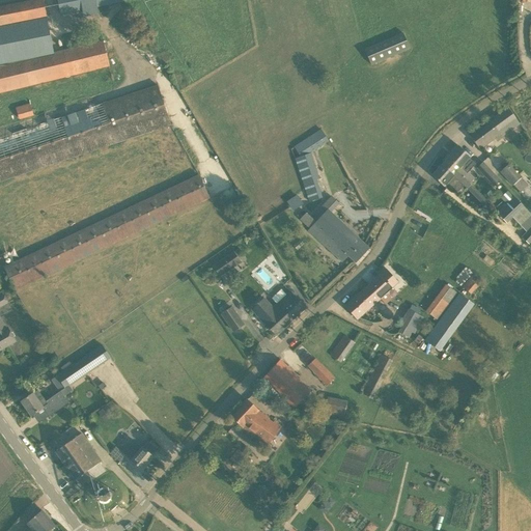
[(42,0),(0,7),(0,92),(109,67),(103,43),(53,55),(42,0)]
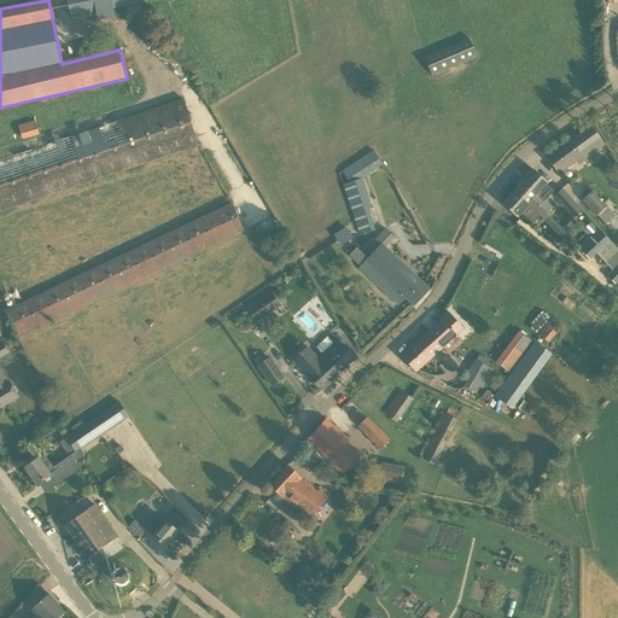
[(424,57),(432,76),(477,58),(468,38),(424,57)]
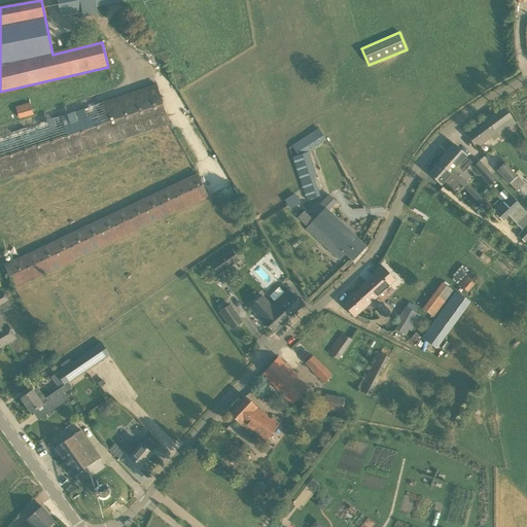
[(0,137),(0,180),(169,125),(155,85),(0,137)]
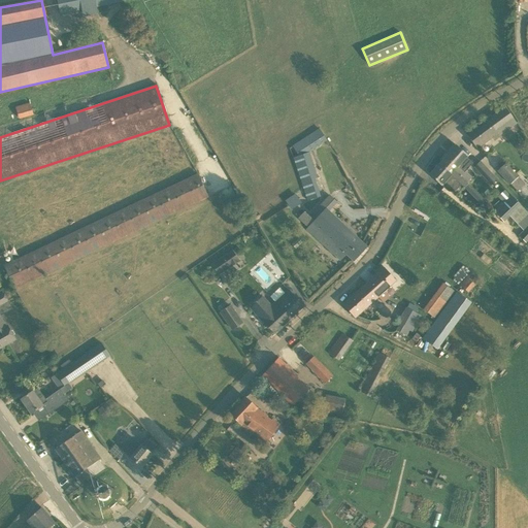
[(30,103),(15,107),(19,119),(33,114),(30,103)]
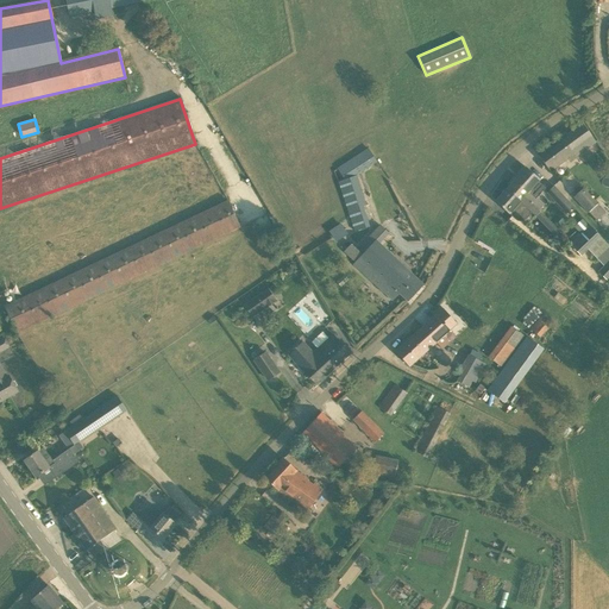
[(596,142),(583,124),(539,157),(551,171),(567,158),(570,162),(596,142)]
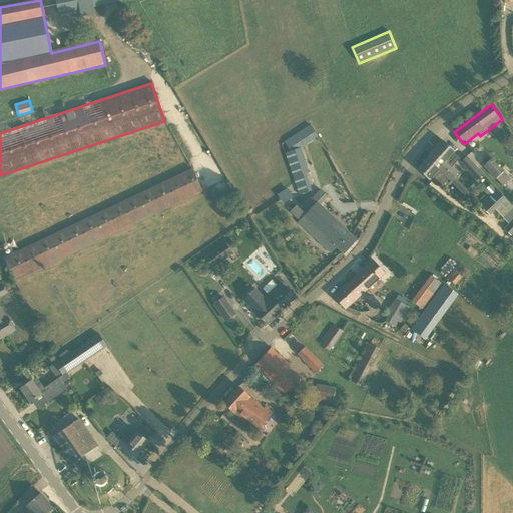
[(291,151),(285,153),(298,195),(311,190),(306,174),(310,173),(301,147),(318,136),(310,125),(284,142),(291,151)]
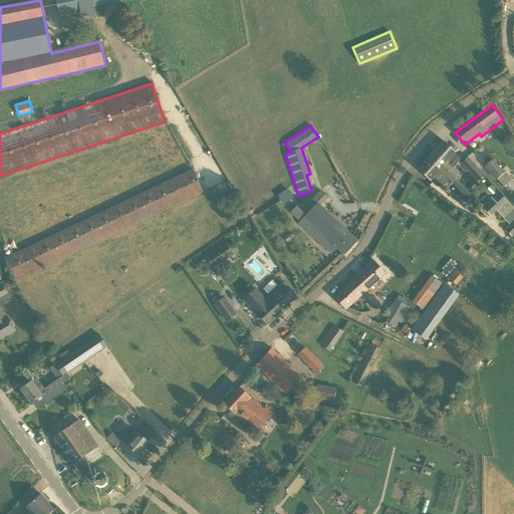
[(444,142),(431,156),(449,172),(452,176),(456,179),(460,174),(453,167),(460,159),(454,154),(455,152),(444,142)]
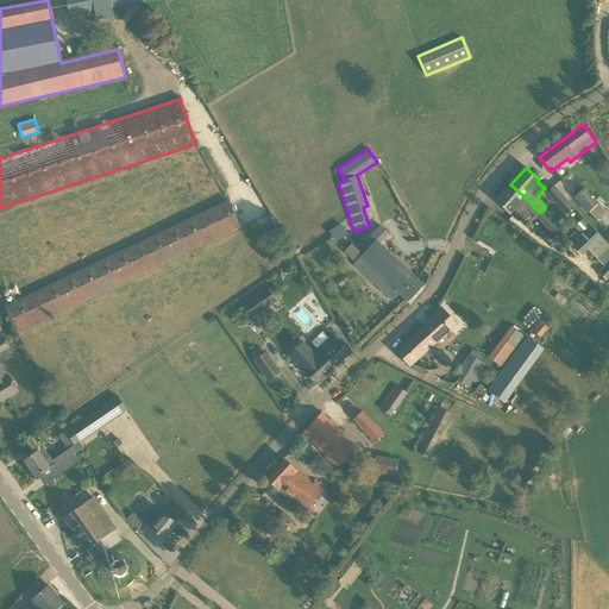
[(529,213),(531,213),(535,208),(532,203),(510,184),(495,201),(509,214),(516,220),(521,221),(525,221),(528,217),(529,213)]
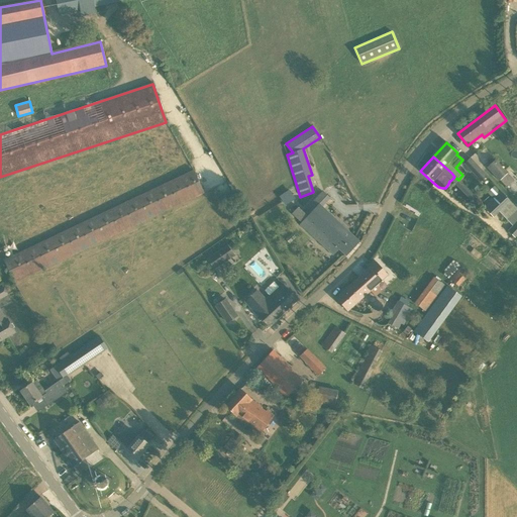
[(463,164),(473,173),(481,182),(487,176),(470,158),(463,164)]
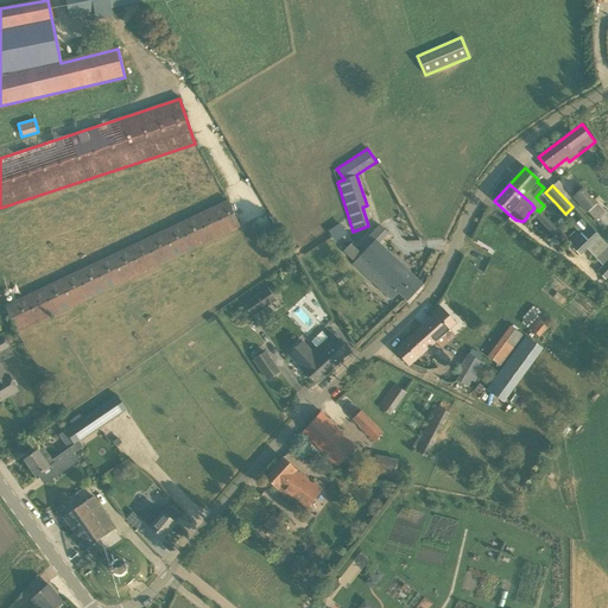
[(583,188),(572,197),(587,213),(588,213),(594,220),(601,214),(594,206),(597,203),(583,188)]
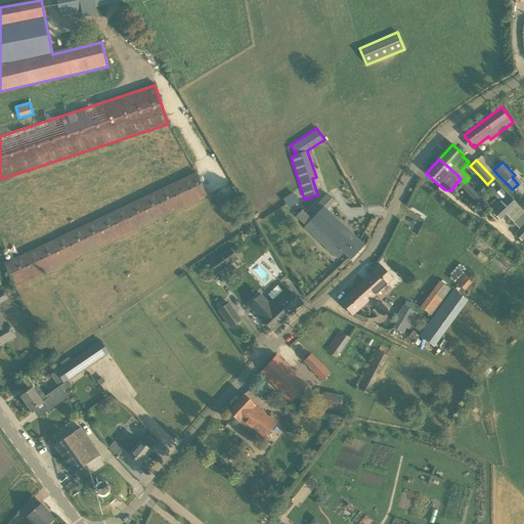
[(3,263),(9,276),(13,286),(206,191),(194,169),(3,263)]
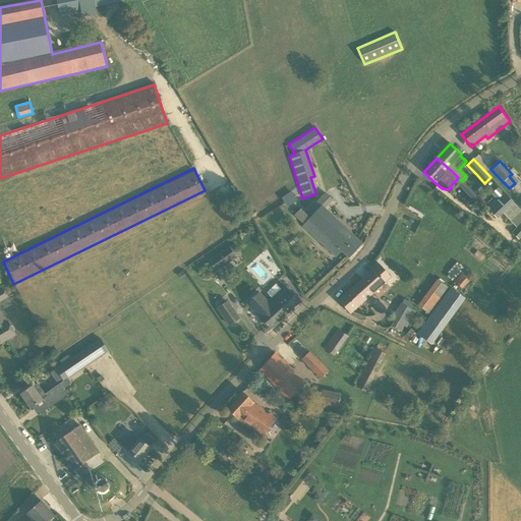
[(491,194),(497,199),(504,193),(498,187),(491,194)]
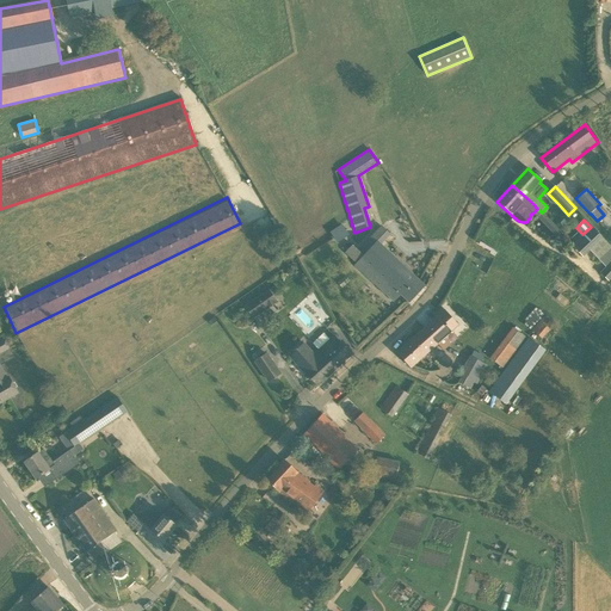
[(331,232),(339,242),(351,234),(343,223),(331,232)]
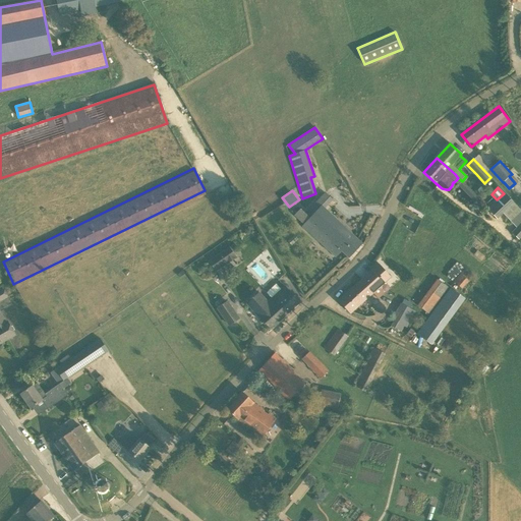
[(300,222),(298,223),(335,257),(341,251),(349,258),(362,244),(326,210),(334,200),(325,192),(305,214),(300,209),(294,216),(300,222)]
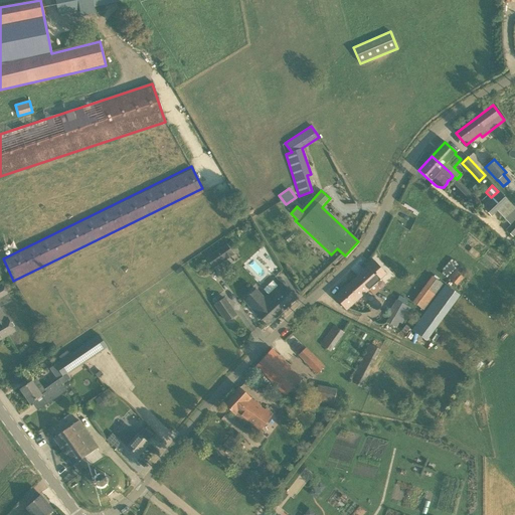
[(491,217),(497,211),(508,201),(498,191),(491,197),(481,206),(491,217)]
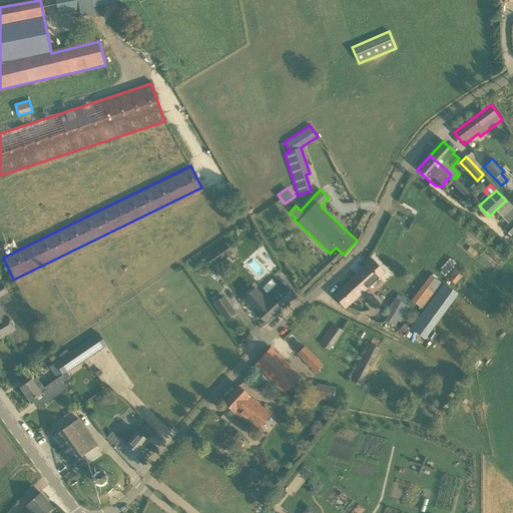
[(512,218),(508,224),(504,228),(512,235),(512,234),(512,218)]
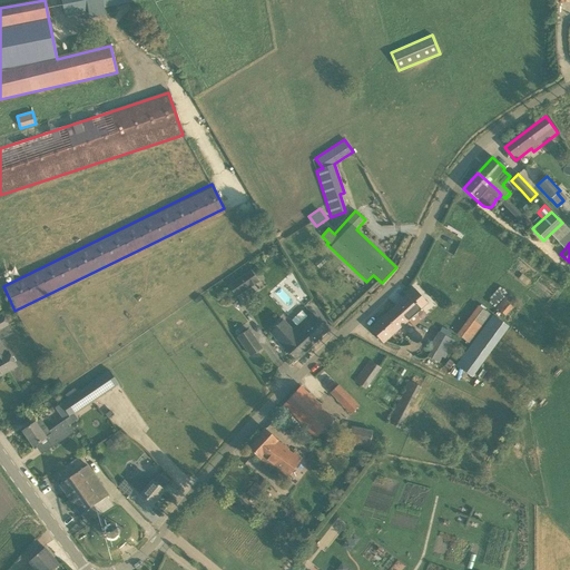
[(236,297),(257,283),(251,271),(227,286),(236,297)]
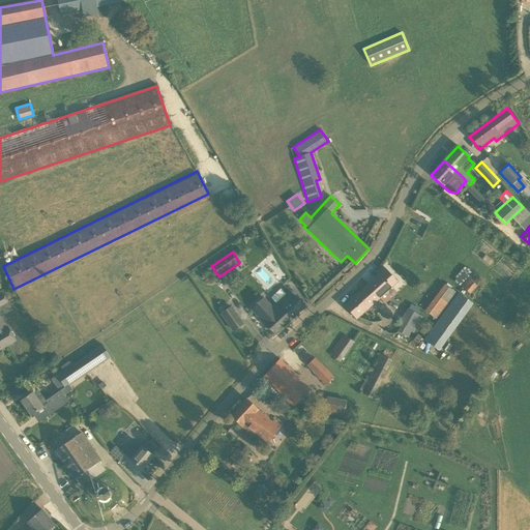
[(398,282),(385,268),(344,305),(356,319),(398,282)]
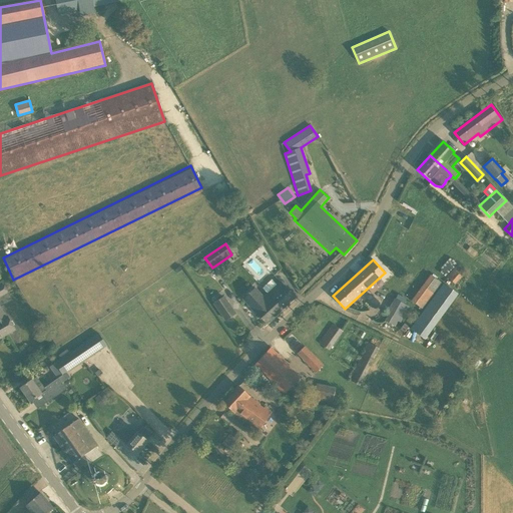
[(448,276),(456,284),(463,276),(455,268),(448,276)]
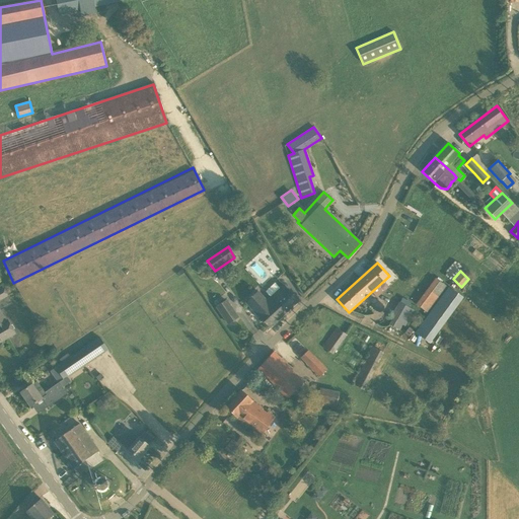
[(436,278),(416,304),(427,313),(447,287),(436,278)]
